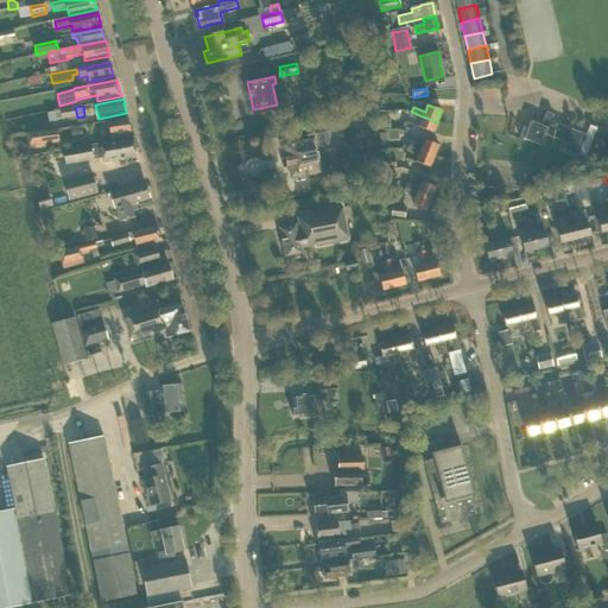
[(61,109),(62,120),(77,118),(75,107),(61,109)]
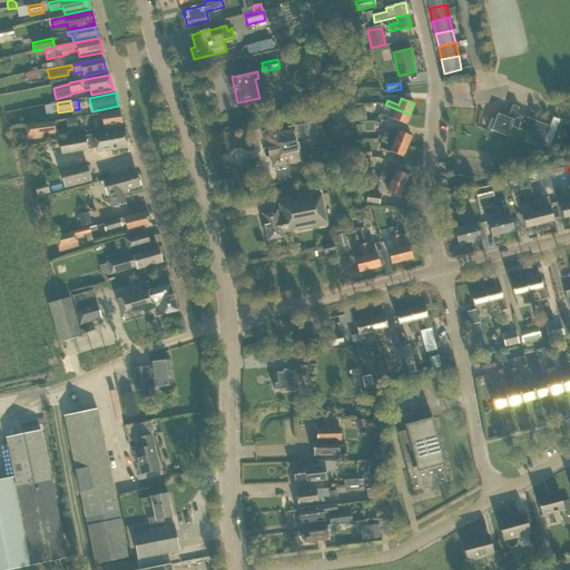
[(395,112),(392,119),(405,125),(410,115),(385,105),(384,108),(395,112)]
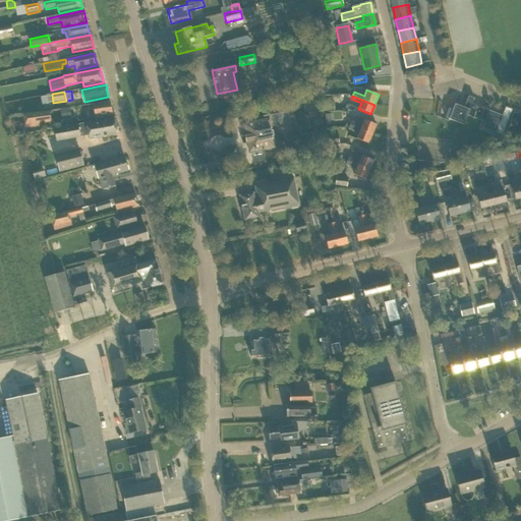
[(482,127),(496,132),(502,135),(511,112),(505,110),(503,116),(472,105),(474,99),(468,97),(464,108),(455,105),(449,120),(464,125),(468,116),(484,122),(482,127)]
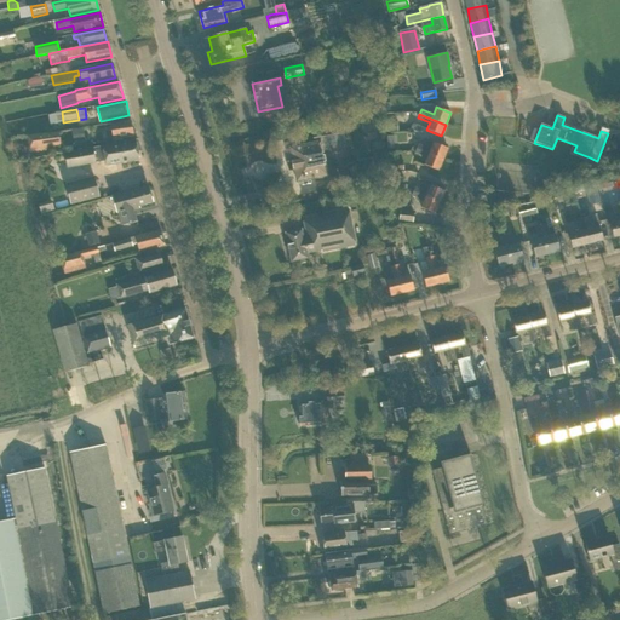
[(133,136),(131,121),(110,125),(112,131),(105,132),(108,143),(124,139),(122,138),(133,136)]
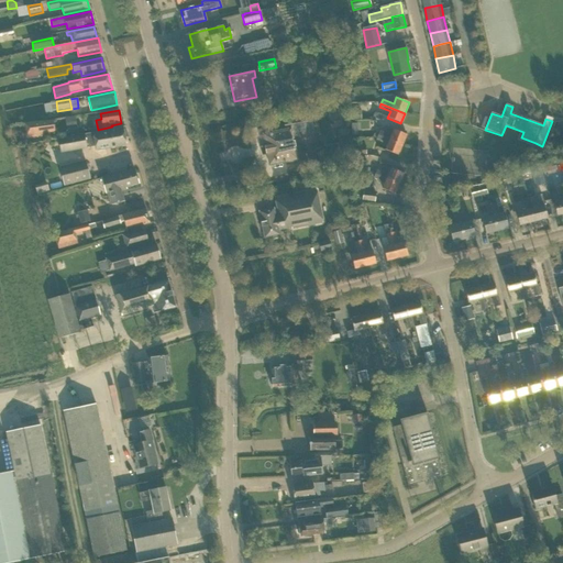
[(269,165),(297,159),(291,133),(313,129),(311,117),(308,118),(307,113),(283,118),(285,128),(263,132),(265,144),(264,144),(266,153),(267,153),(269,165)]
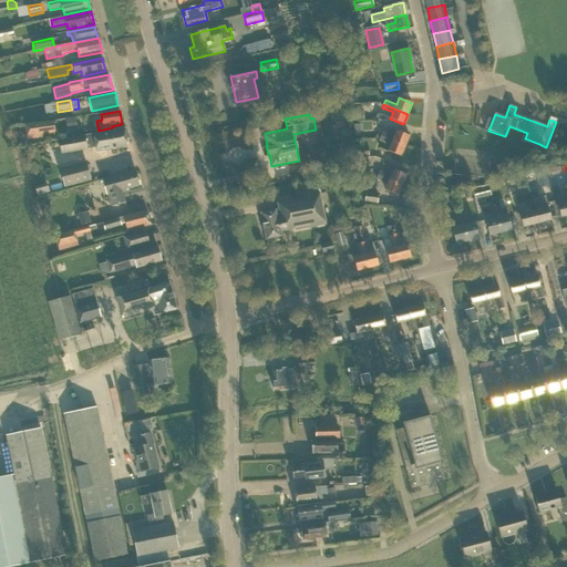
[(66,130),(78,129),(75,117),(65,119),(66,130)]
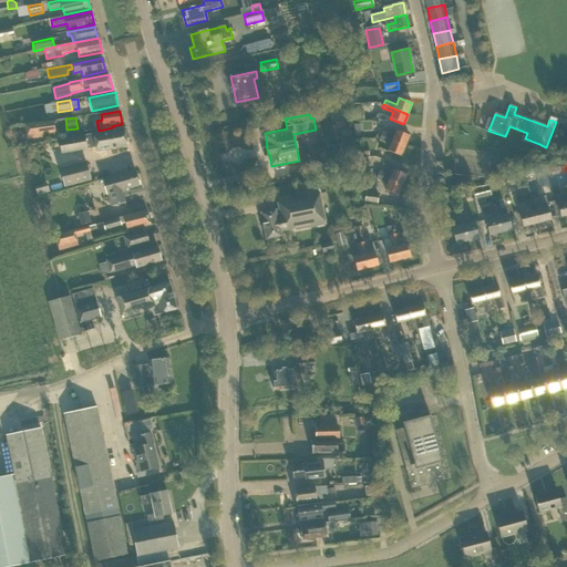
[(42,123),(24,125),(27,140),(44,136),(44,134),(55,133),(53,121),(42,123)]
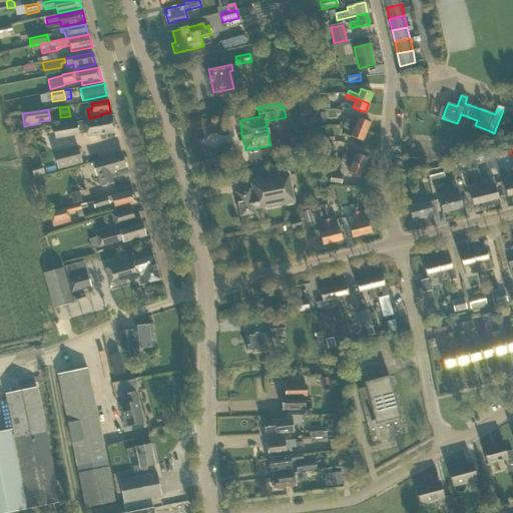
[(112,116),(53,126),(55,139),(79,134),(86,133),(87,137),(115,132),(114,124),(116,124),(113,116),(112,116)]
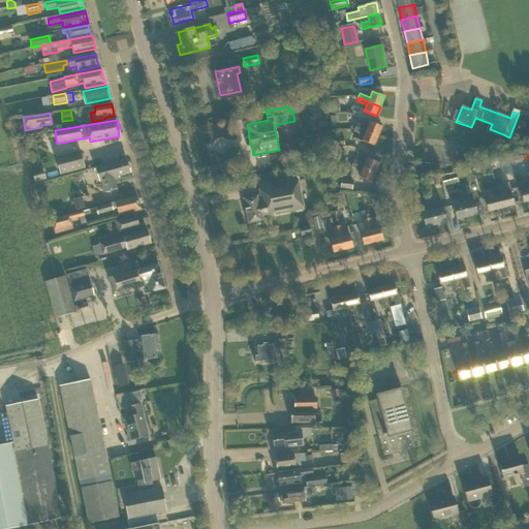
[(355,127),(378,136),(382,127),(370,122),(368,127),(358,123),(355,127)]
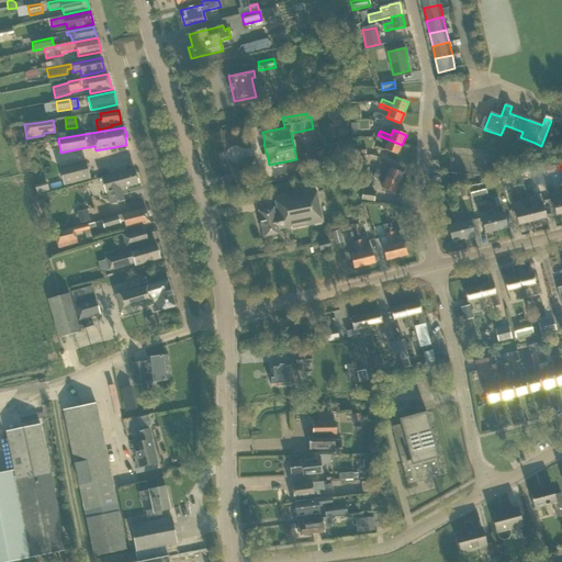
[(402,145),(378,135),(377,139),(388,144),(384,149),(397,155),(402,145)]
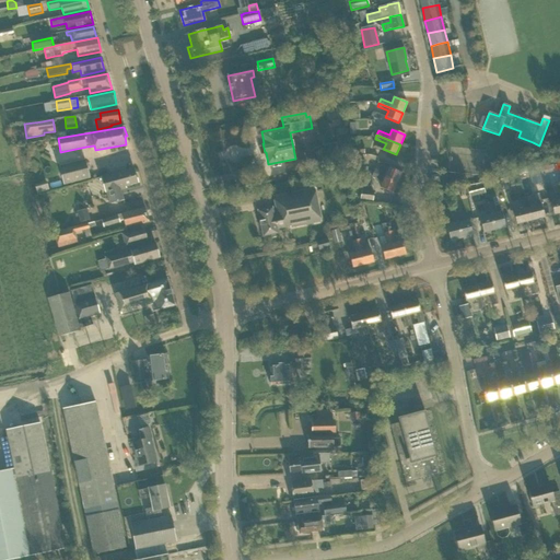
[(59,166),(63,185),(90,178),(85,160),(59,166)]
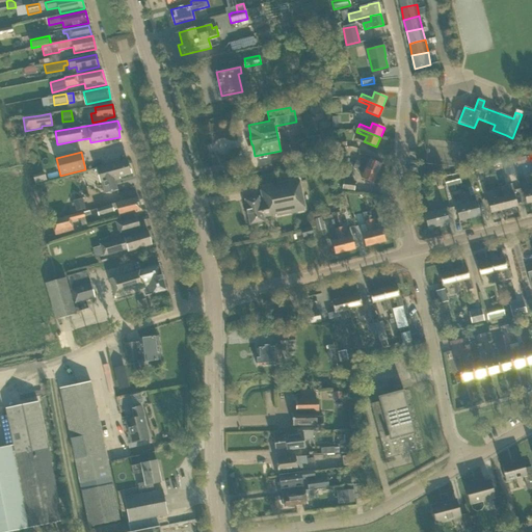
[(381,164),(369,159),(367,165),(356,161),(354,164),(377,174),(381,164)]
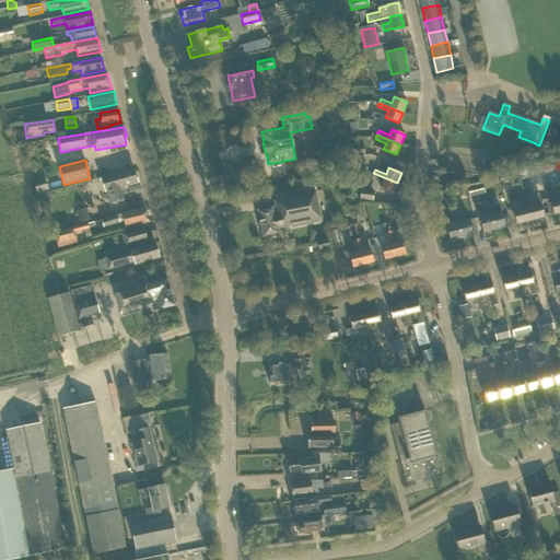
[(531,172),(533,183),(534,185),(540,183),(540,181),(537,167),(529,168),(531,172)]
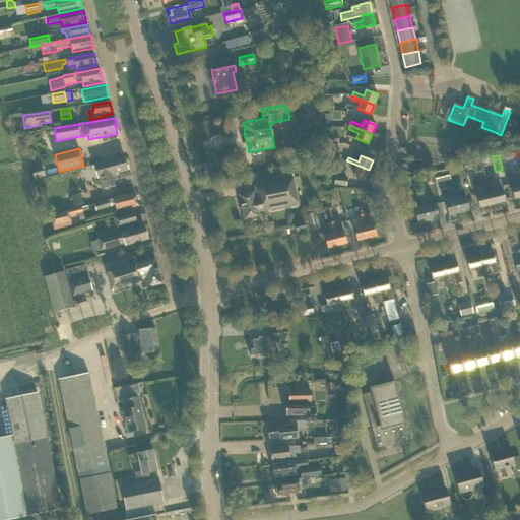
[(104,189),(104,190),(115,186),(112,176),(117,175),(116,173),(128,170),(125,156),(94,166),(99,180),(100,179),(102,189),(104,189)]
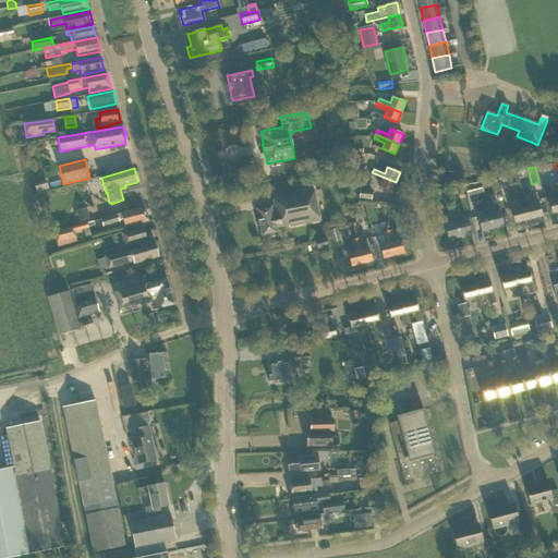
[(381,181),(378,187),(391,193),(396,182),(372,172),(371,177),(381,181)]
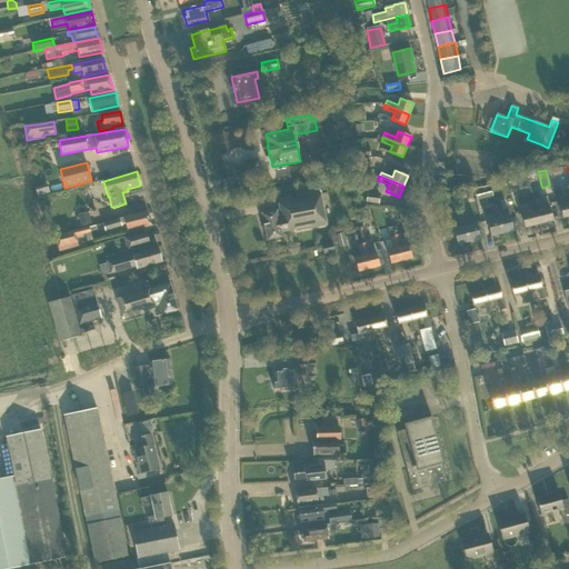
[(517,180),(519,190),(529,187),(527,178),(517,180)]
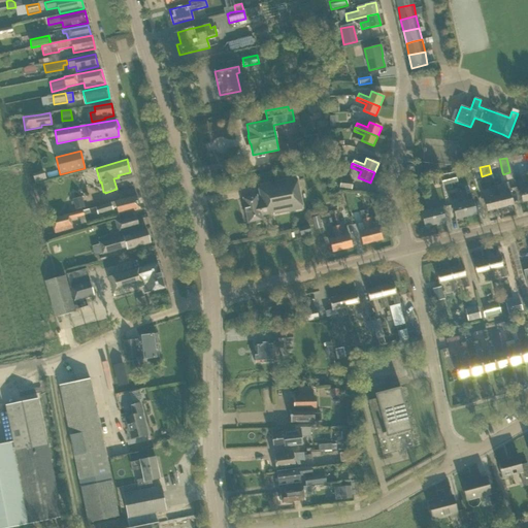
[(46,180),(44,175),(39,177),(38,172),(33,174),(35,184),(46,180)]
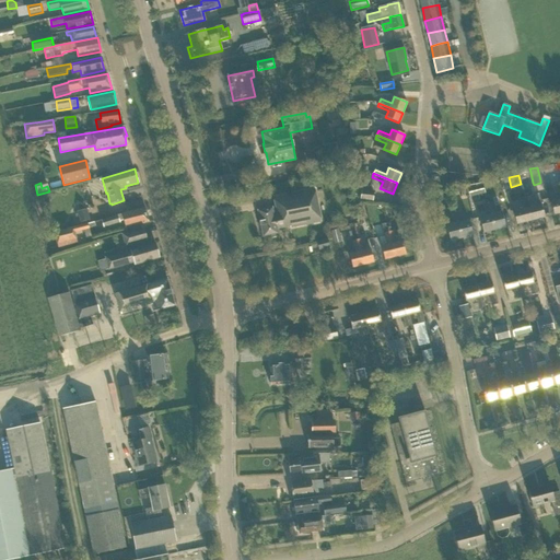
[(469,197),(478,195),(476,186),(467,188),(469,197)]
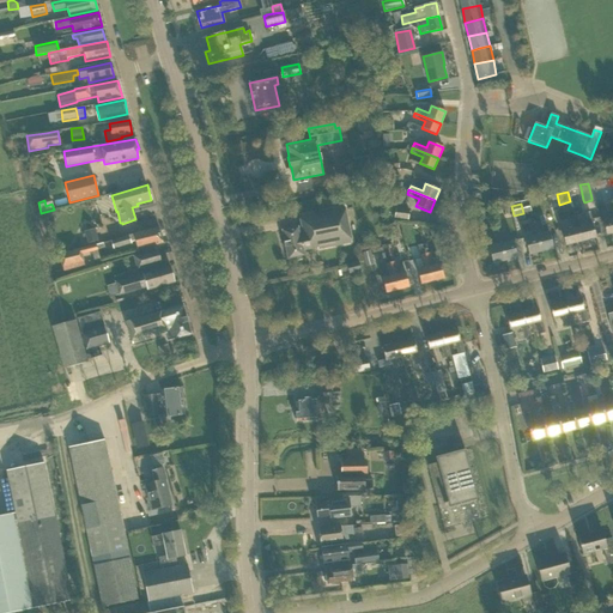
[(301,236),(298,228),(281,231),(287,259),(304,255),(303,252),(317,248),(317,250),(352,243),(345,207),(299,216),(303,235),(301,236)]
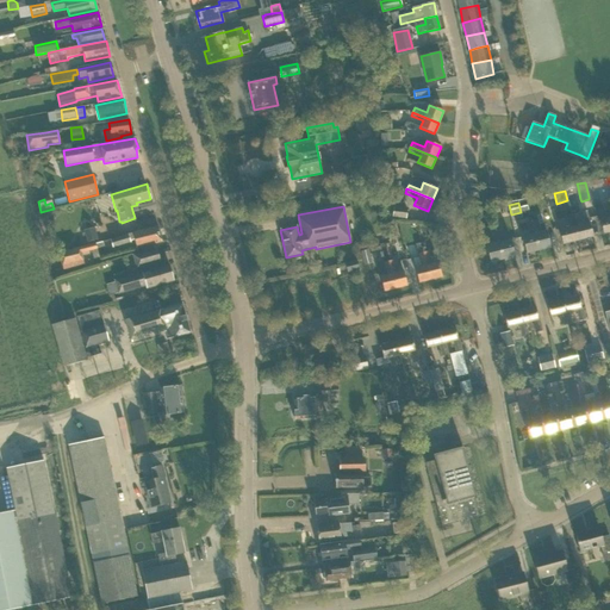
[(393,217),(406,219),(408,210),(394,207),(393,217)]
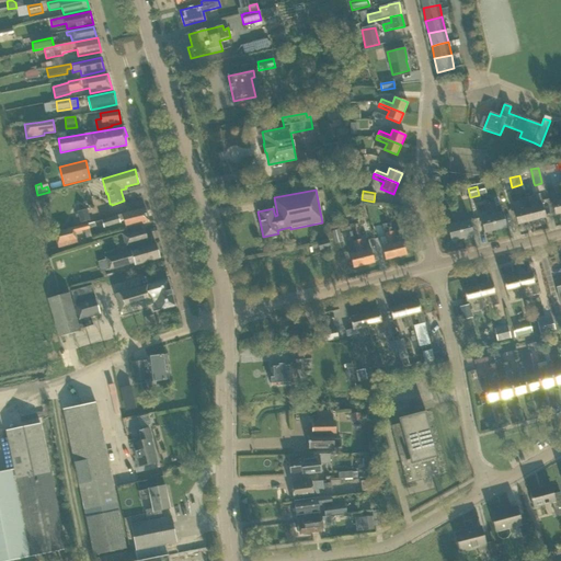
[(538,206),(530,207),(528,208),(531,221),(545,218),(542,207),(544,206),(540,194),(535,195),(538,206)]
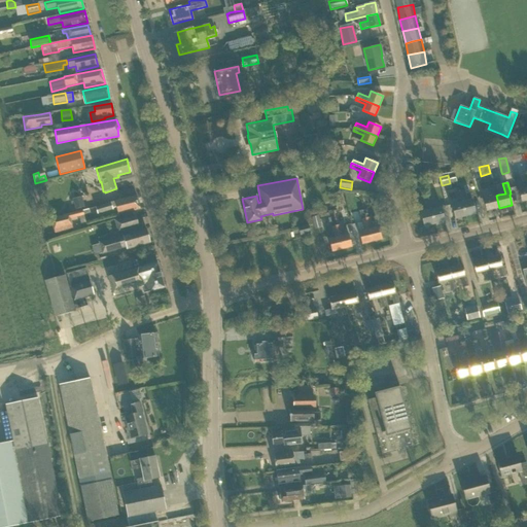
[(499,208),(496,196),(498,195),(496,185),(491,186),(493,196),(484,199),(487,211),(499,208)]
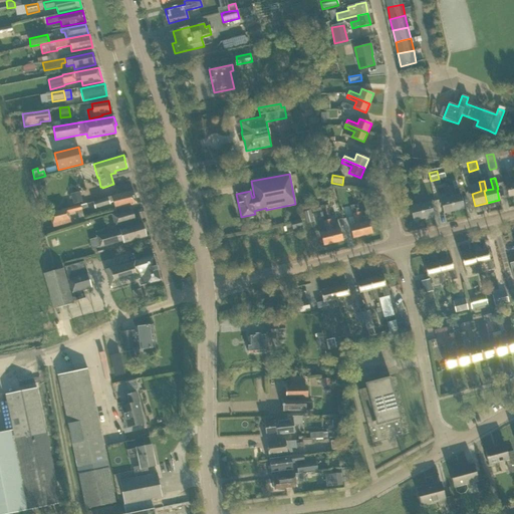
[(452,185),(448,186),(454,211),(464,209),(461,194),(455,196),(452,185)]
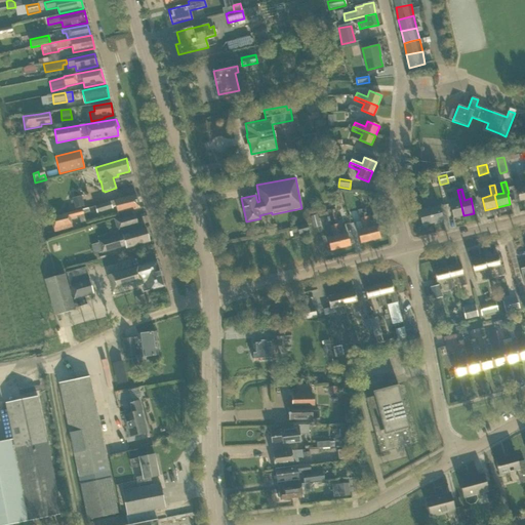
[(463,215),(457,190),(453,191),(455,202),(449,203),(453,218),(463,215)]
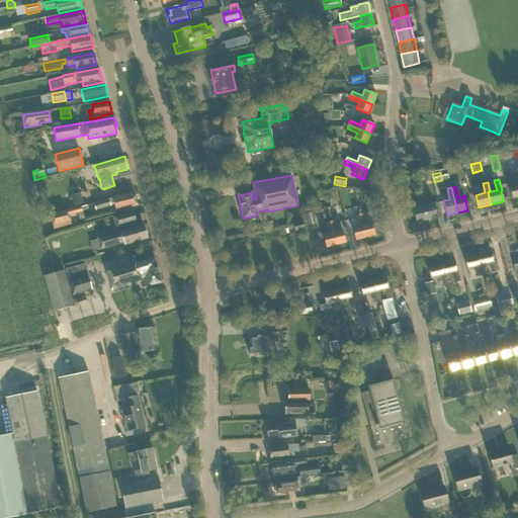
[(138,205),(135,192),(94,203),(96,209),(110,205),(110,204),(114,203),(116,211),(138,205)]
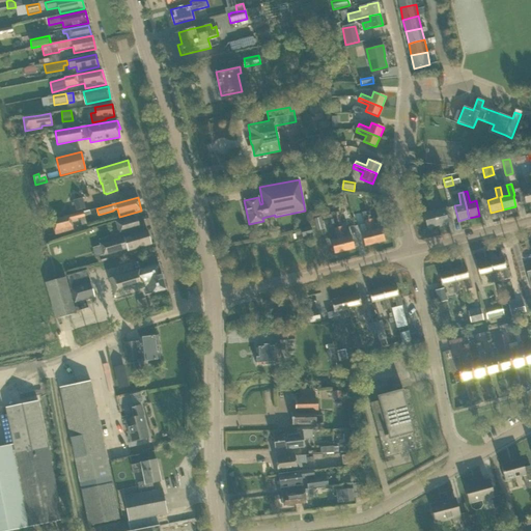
[(85,208),(82,199),(73,201),(76,212),(85,208)]
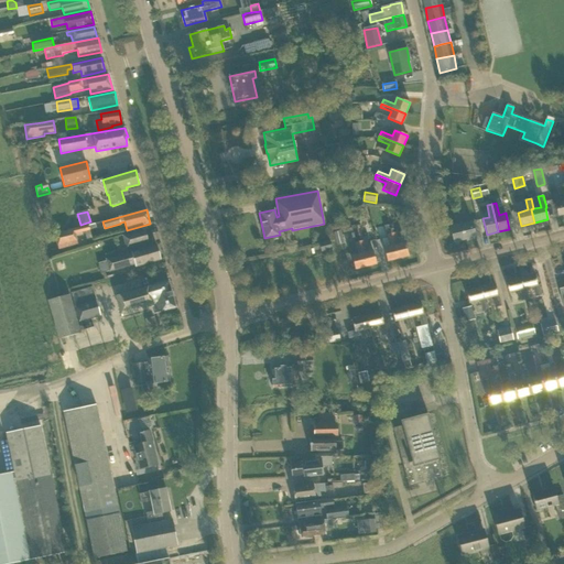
[(463,212),(458,213),(465,240),(476,237),(473,221),(466,224),(463,212)]
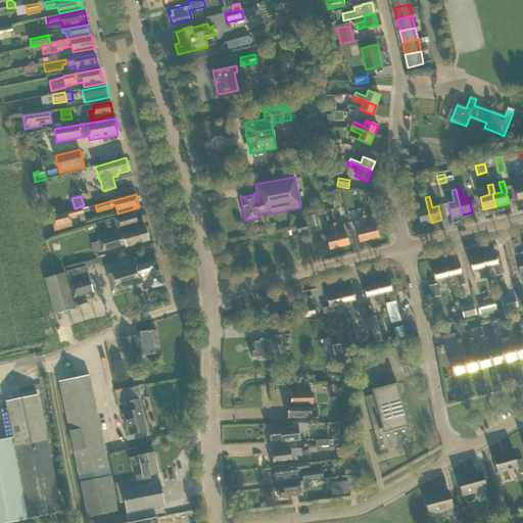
[(431,223),(425,197),(421,198),(424,209),(417,210),(421,225),(431,223)]
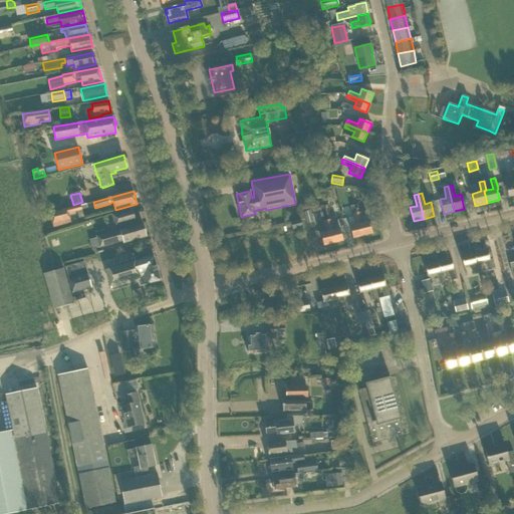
[(80,205),(49,213),(53,227),(71,223),(68,213),(81,209),(80,205)]
